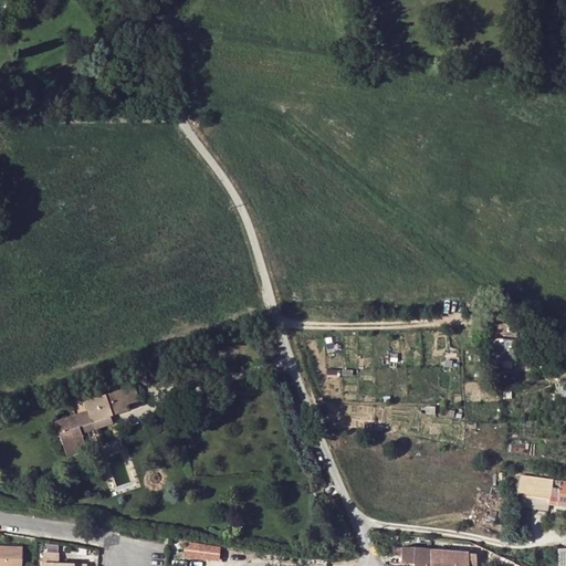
[(496,337),(498,357),(520,356),(519,336),(496,337)]
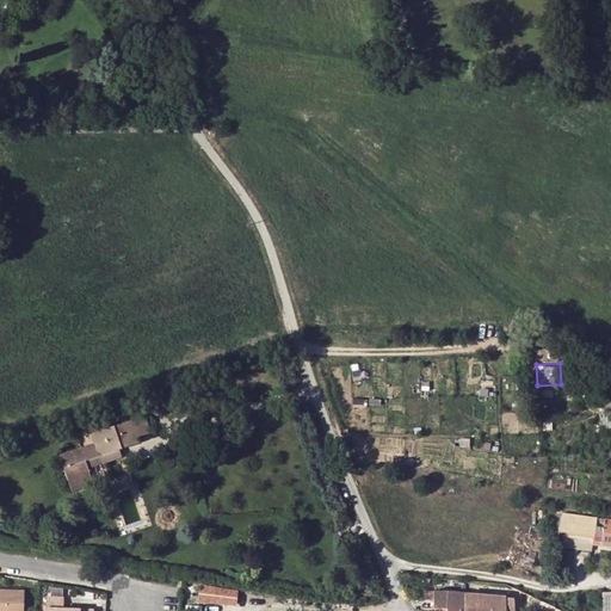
[(202,380),(184,386),(190,400),(207,395),(202,380)]
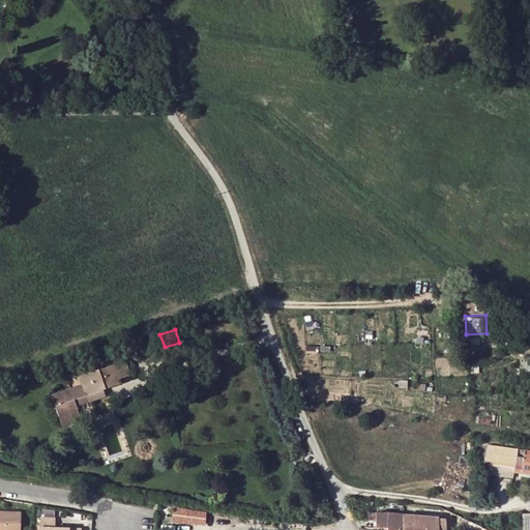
[(151,336),(138,341),(140,348),(143,355),(156,350),(151,336)]
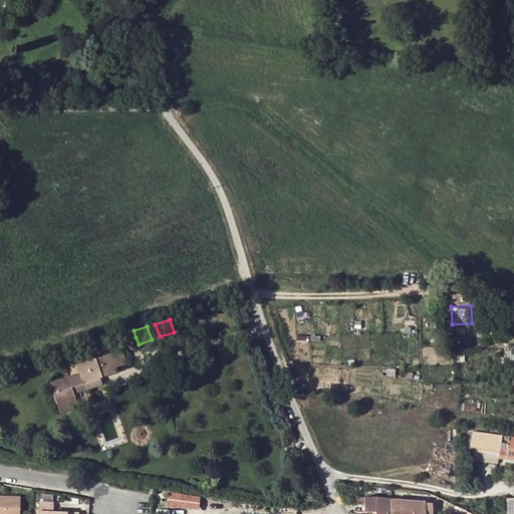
[(136,337),(134,330),(126,333),(129,340),(136,337)]
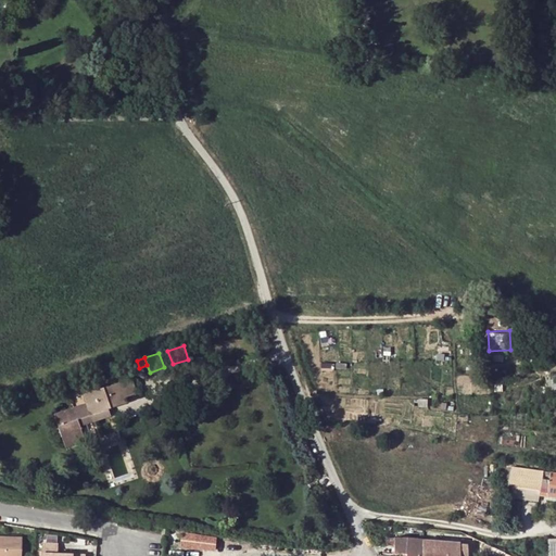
[(545,387),(555,387),(555,371),(545,371),(545,387)]
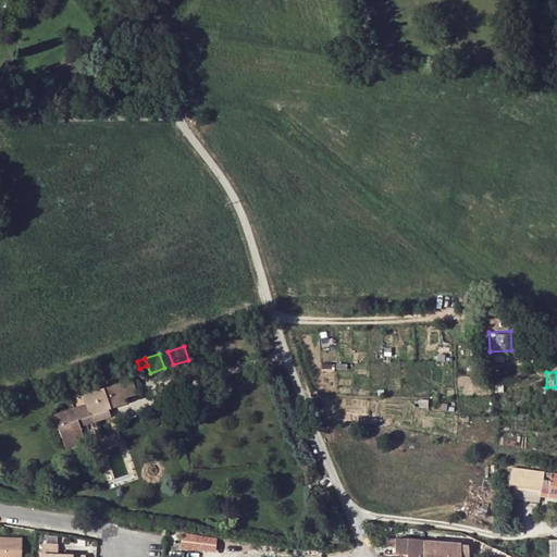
[(85,442),(81,426),(78,420),(109,410),(126,404),(124,398),(136,394),(132,380),(98,391),(84,395),(87,405),(54,415),(65,448),(85,442)]
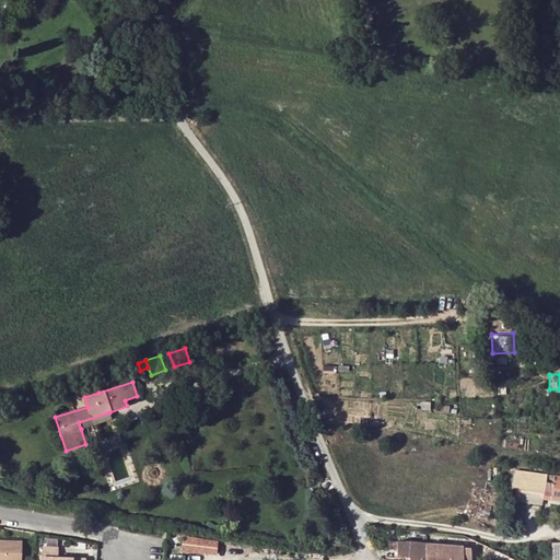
[(82,392),(84,397),(98,393),(97,386),(82,392)]
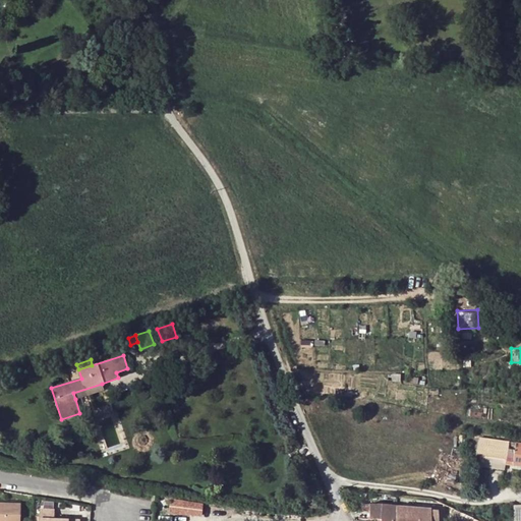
[(73,393),(75,399),(104,390),(102,384),(73,393)]
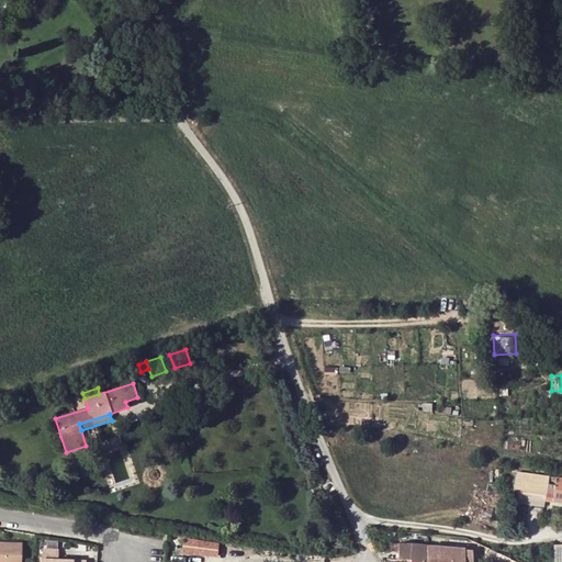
[(512,494),(517,495),(517,493),(544,497),(544,499),(561,502),(561,479),(557,479),(555,485),(548,484),(549,478),(516,472),(512,494)]
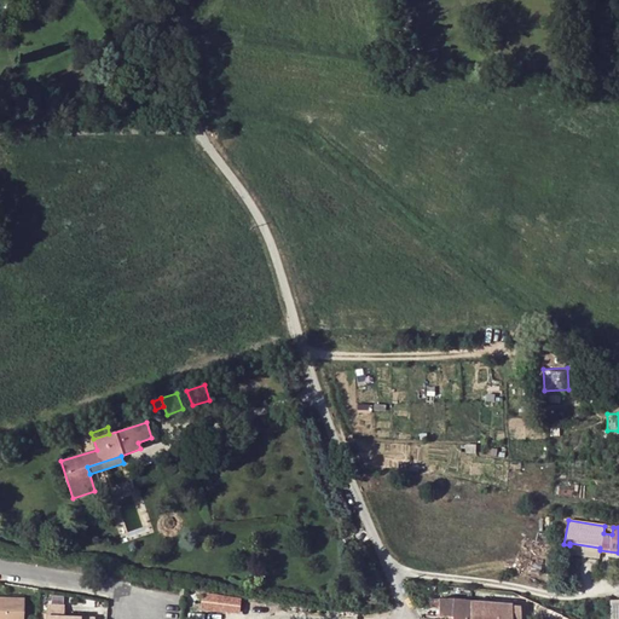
[(570,543),(570,545),(568,554),(599,559),(600,550),(600,548),(570,543)]
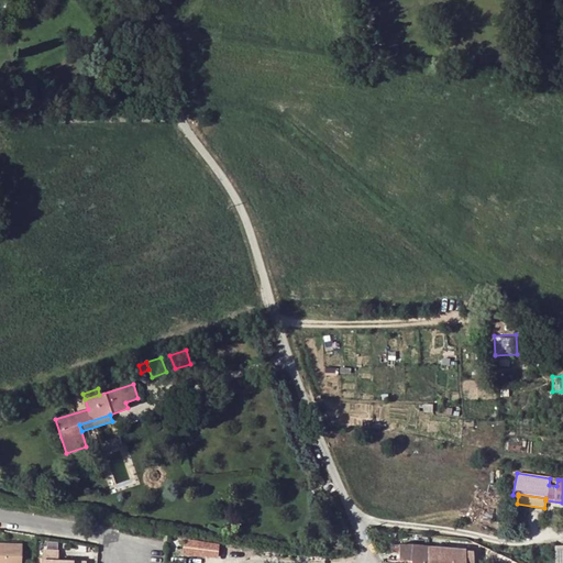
[(187,555),(223,555),(223,541),(187,541),(187,555)]
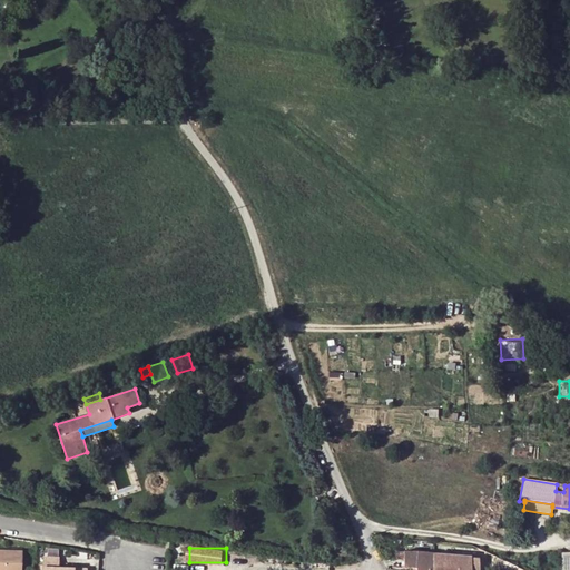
[(0,569),(21,569),(22,550),(0,549),(0,569)]
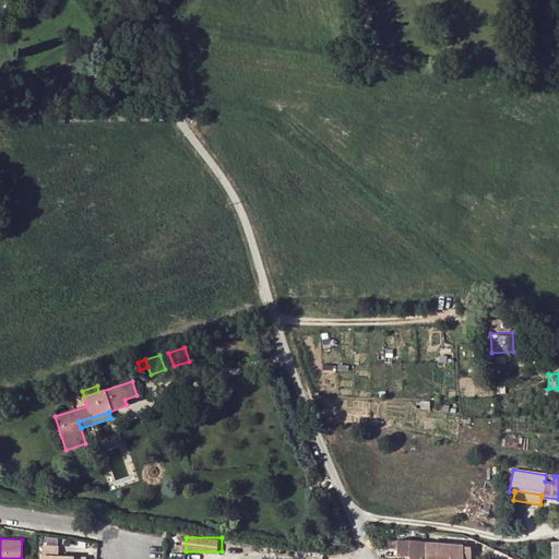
[(425,558),(425,545),(425,543),(409,542),(395,542),(395,558),(425,558)]
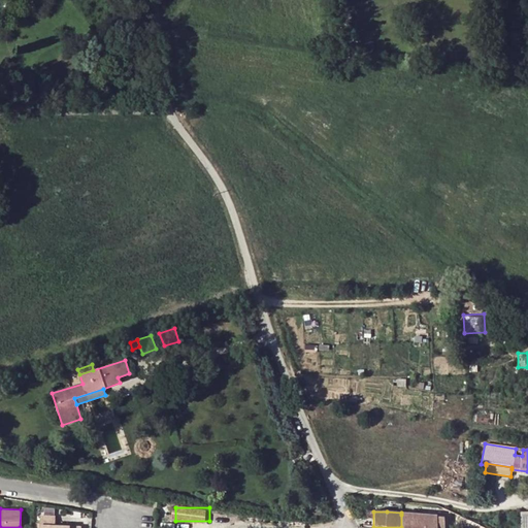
[(527,512),(519,513),(520,527),(521,527),(527,527),(527,512)]
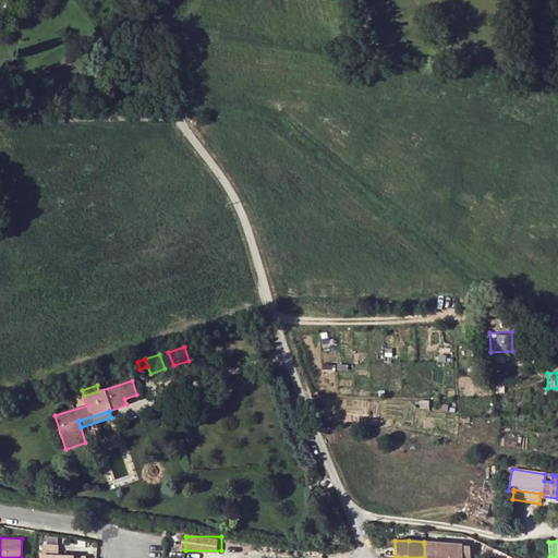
[(428,542),(424,542),(424,544),(424,557),(461,557),(462,545),(428,542)]
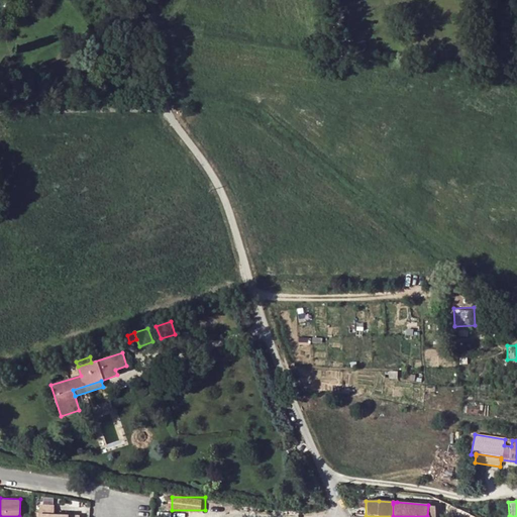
[(39,505),(38,516),(79,516),(80,516),(54,514),(54,505),(39,505)]
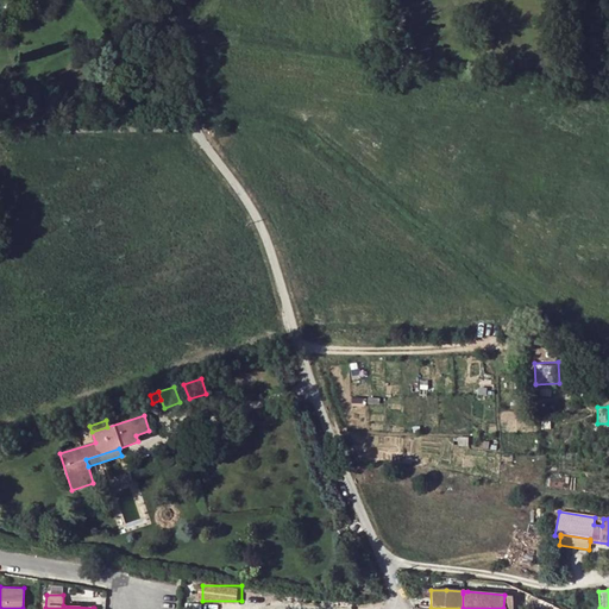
[(540,601),(531,596),(525,608),(550,608),(539,604),(540,601)]
